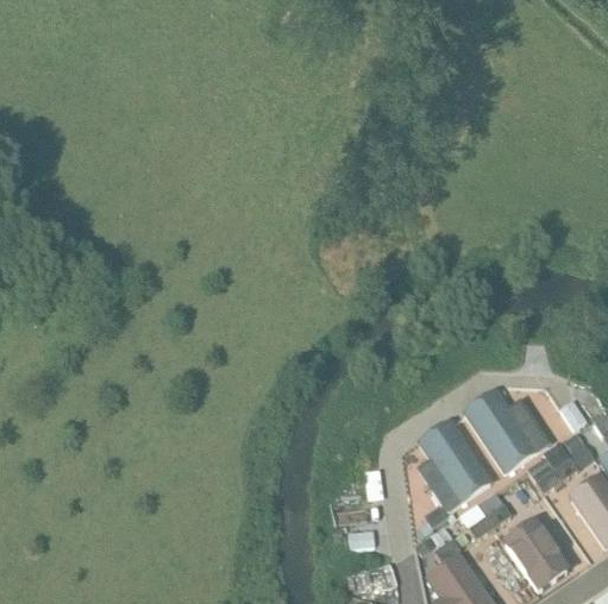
[(505,474),(536,454),(495,394),(464,414),(505,474)]
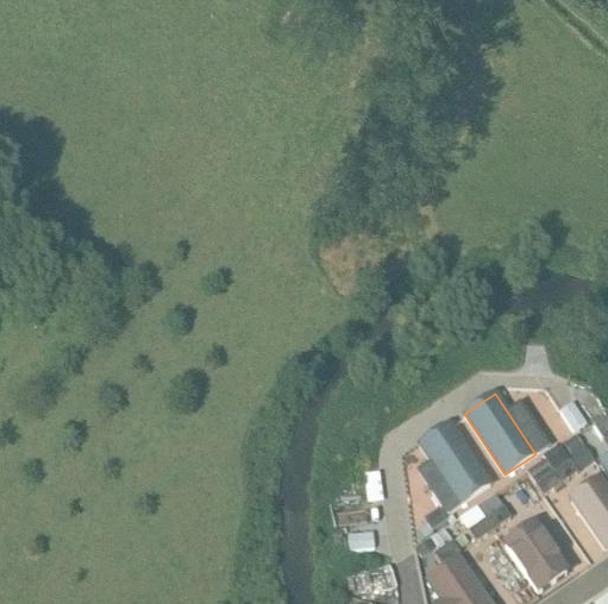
[(574,401),(574,400),(559,408),(575,431),(588,422),(574,401)]
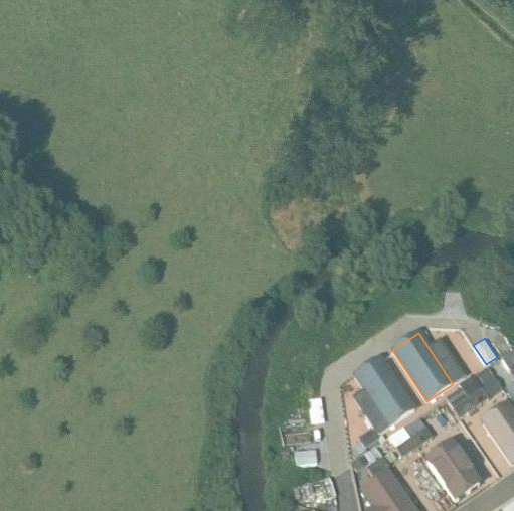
[(509,367),(513,364),(513,349),(503,357),(509,367)]
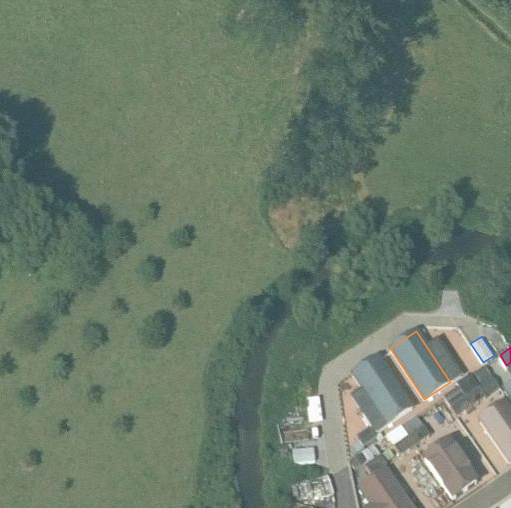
[(354,371),(386,421),(412,405),(380,355),(354,371)]
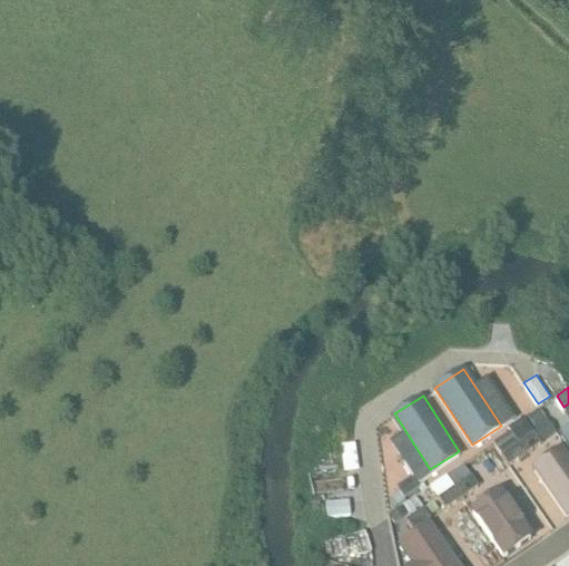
[(535,425),(536,425),(547,417),(540,406),(528,415),(535,425)]
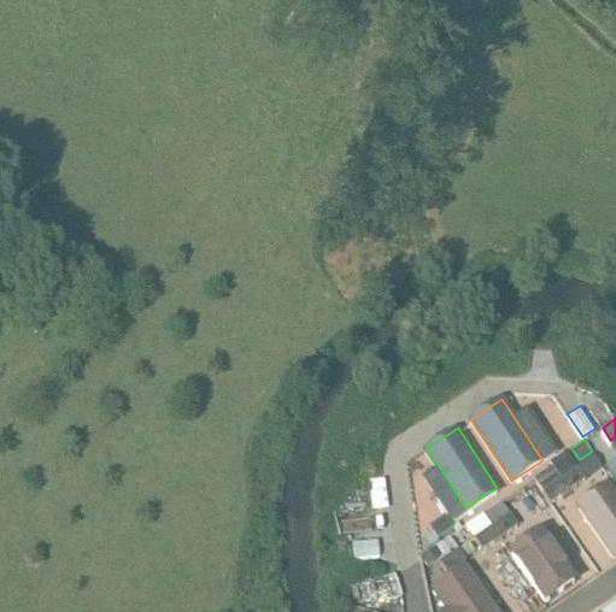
[(579,464),(567,448),(550,460),(553,464),(534,476),(543,489),(579,464)]
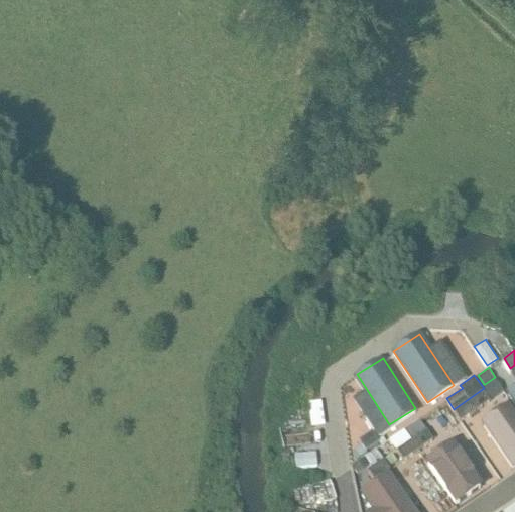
[(484,388),(454,409),(461,418),(490,398),(484,388)]
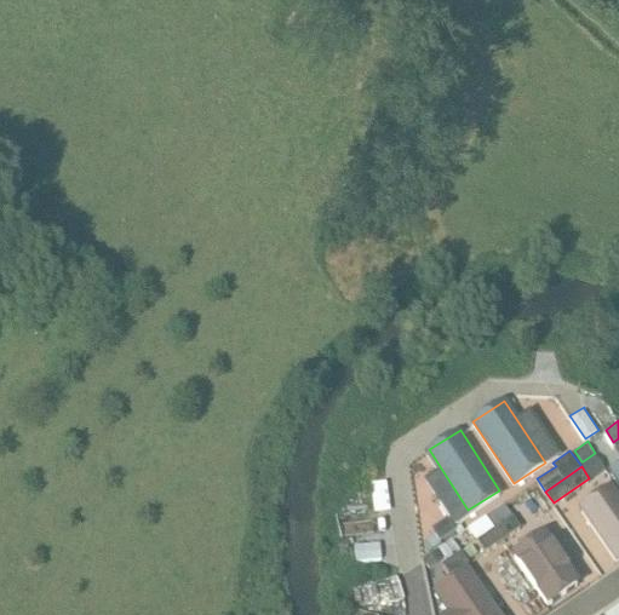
[(582,505),(618,557),(618,493),(612,483),(582,505)]
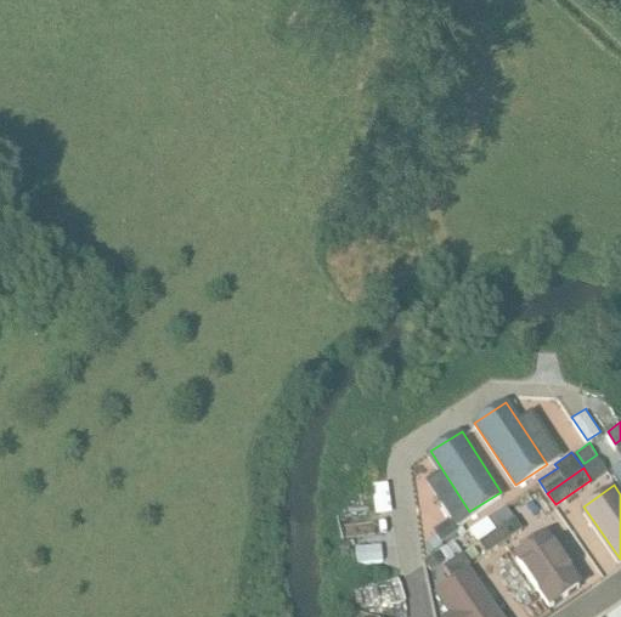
[(486,513),(496,528),(513,516),(506,504),(503,501),(486,513)]
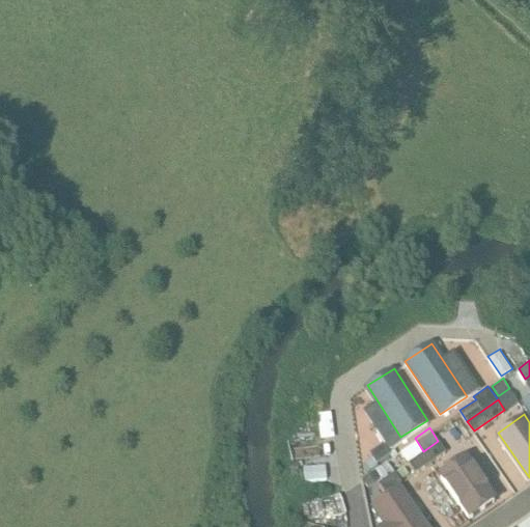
[(440,440),(438,441),(423,451),(409,461),(416,471),(446,450),(440,440)]
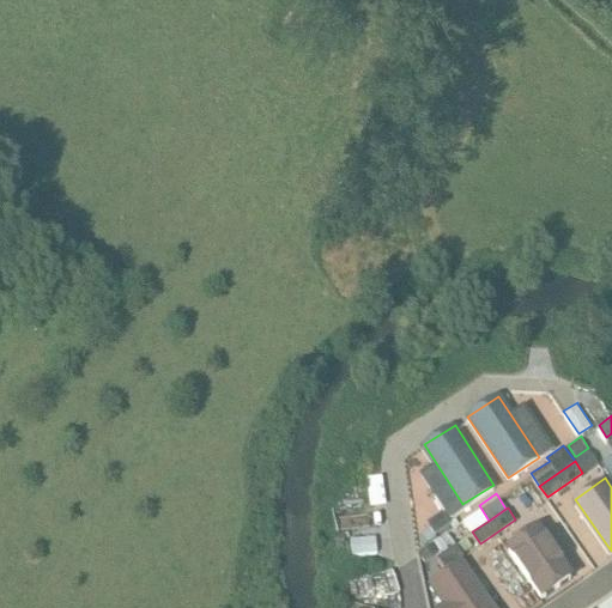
[(443,510),(426,520),(435,533),(450,522),(443,510)]
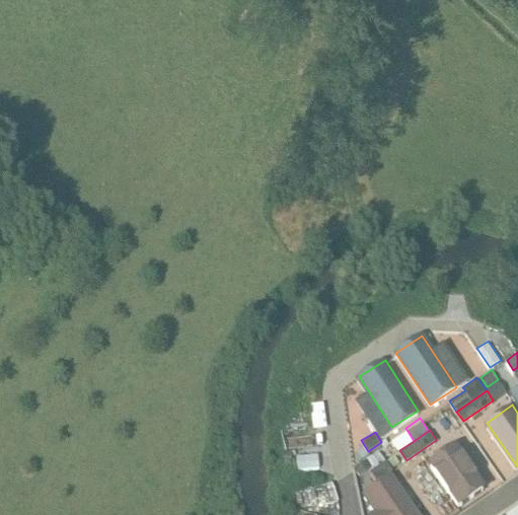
[(431,463),(459,504),(485,487),(456,446),(431,463)]
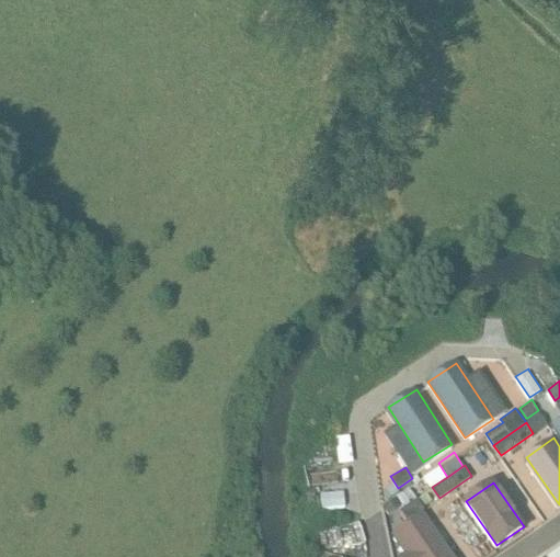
[(398,493),(406,506),(418,497),(409,486),(398,493)]
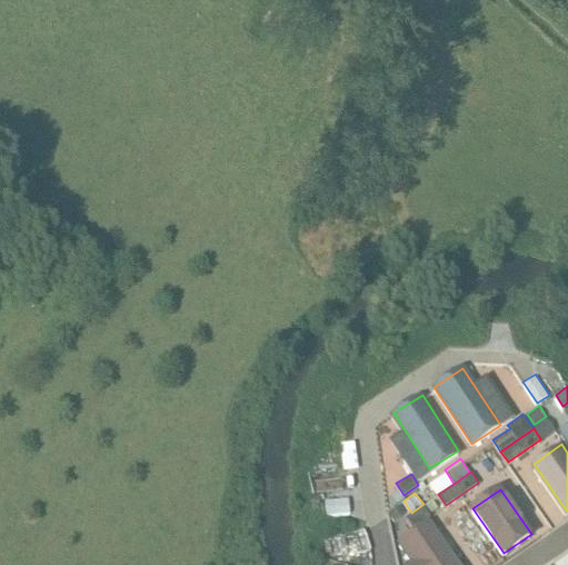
[(327,498),(328,513),(351,511),(349,496),(327,498)]
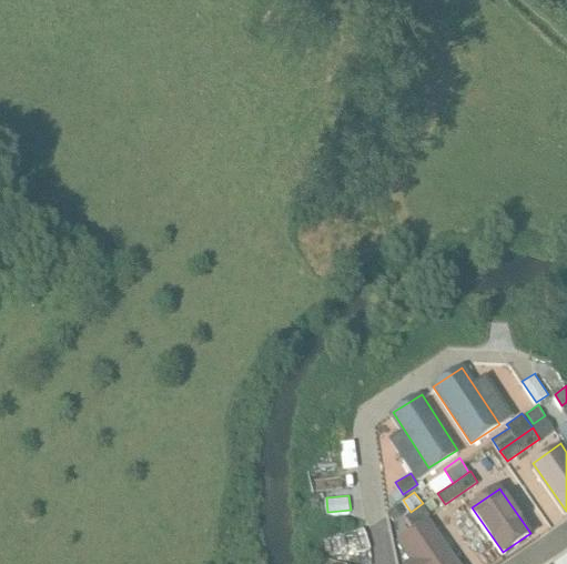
[(387,510),(394,519),(406,510),(400,501),(387,510)]
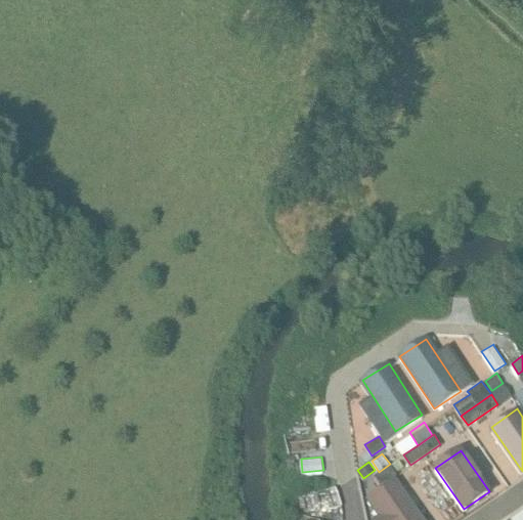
[(381,484),(396,474),(390,464),(379,472),(374,475),(381,484)]
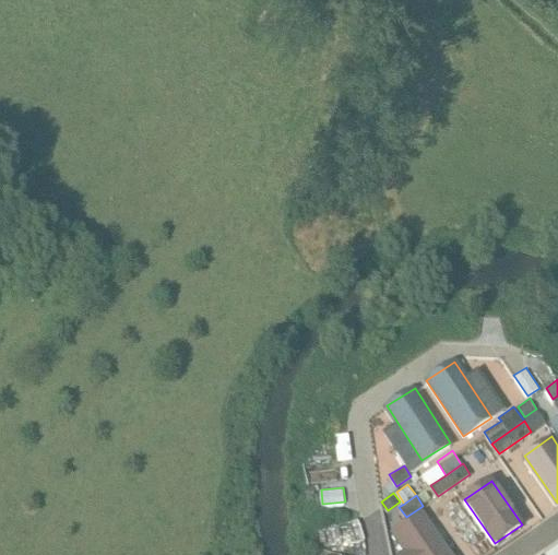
[(398,554),(451,554),(423,511),(393,532),(405,551),(398,554)]
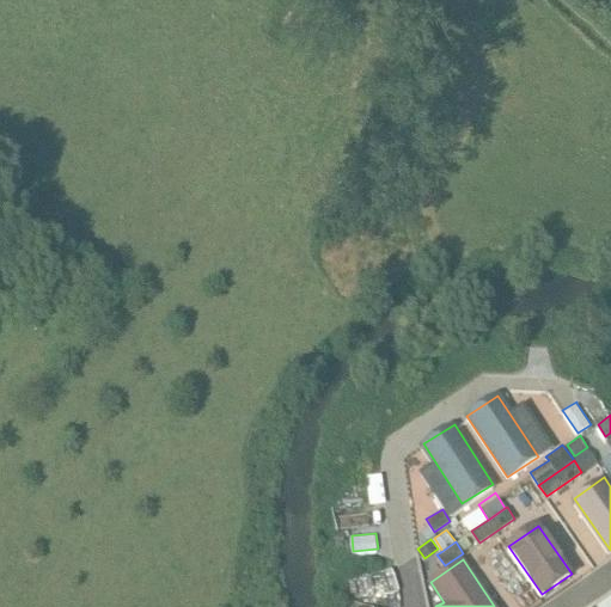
[(610,594),(598,604),(599,606),(610,606),(610,594)]
